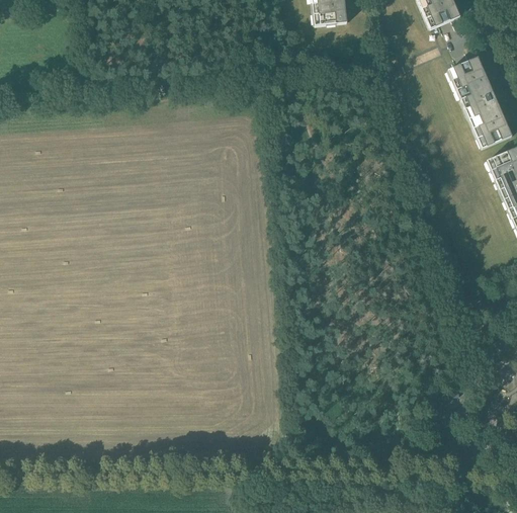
[(313,0),(315,23),(347,20),(345,0),(313,0)]
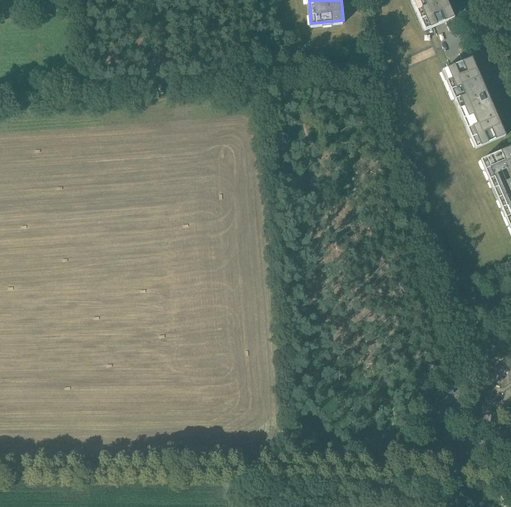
[(413,0),(426,26),(434,23),(455,14),(448,0),(413,0)]
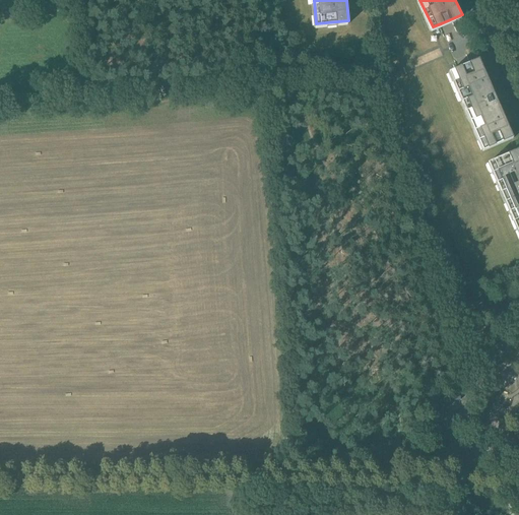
[(479,55),(471,58),(450,68),(483,146),(514,134),(501,104),(499,105),(498,102),(502,100),(495,84),(493,85),(479,55)]
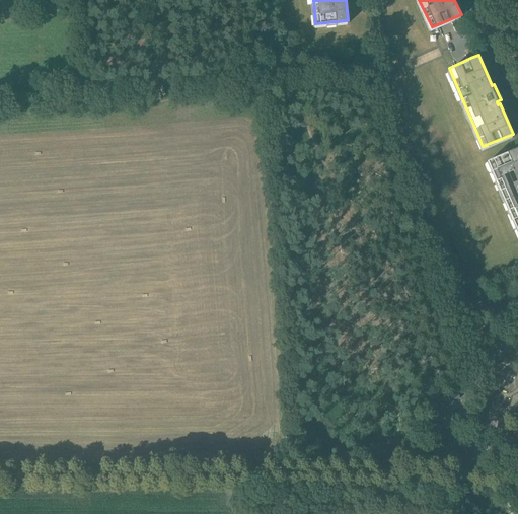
[(517,145),(488,158),(517,227),(517,145)]
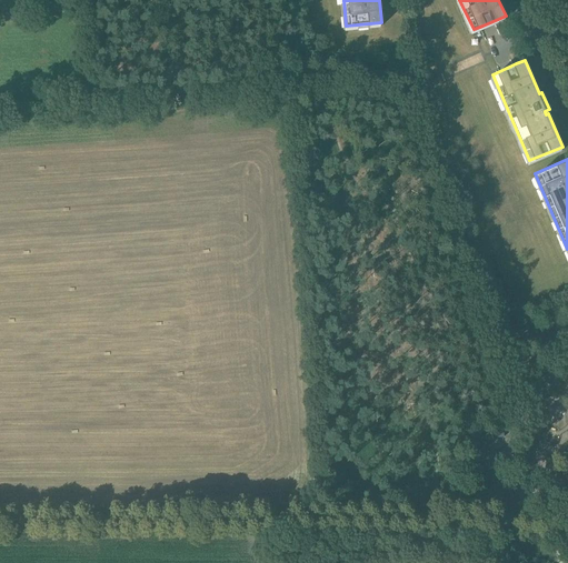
[(478,430),(468,430),(469,454),(480,453),(478,430)]
